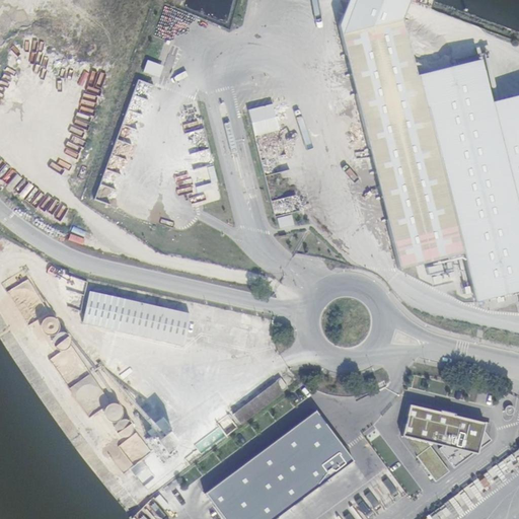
[(451,214),(418,79),(402,21),(342,38),(391,234),(400,271),(461,256),(451,214)]
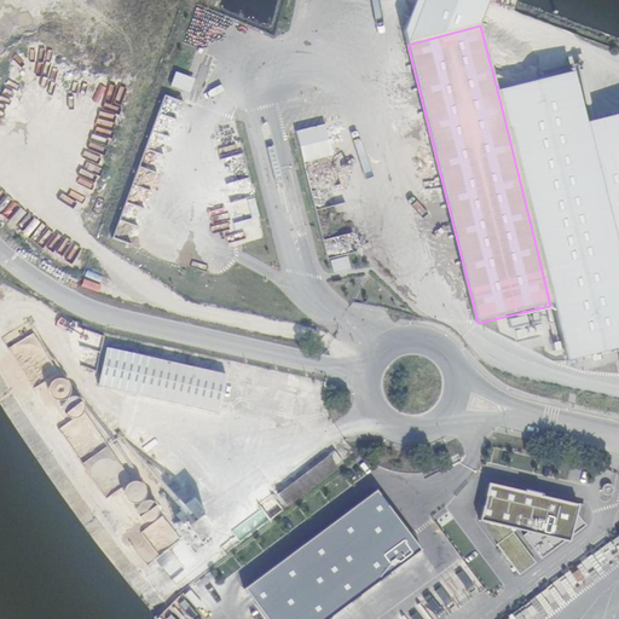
[(173,73),(168,87),(189,93),(194,79),(173,73)]
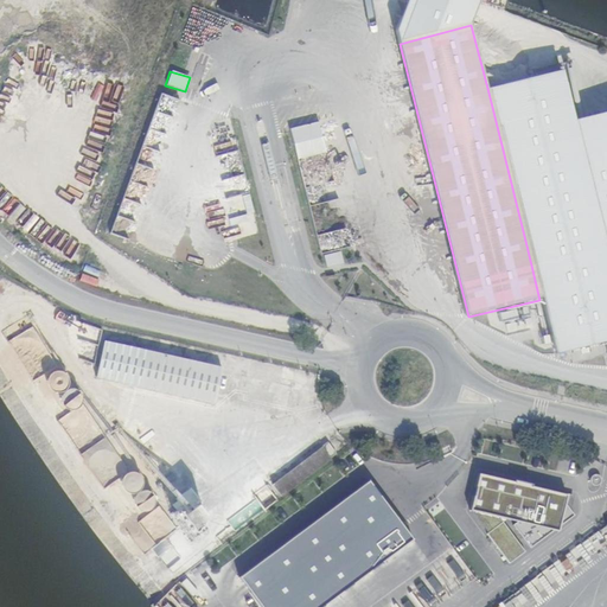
[(606,342),(606,246),(569,96),(563,72),(489,93),(528,250),(540,300),(554,355),(606,342)]
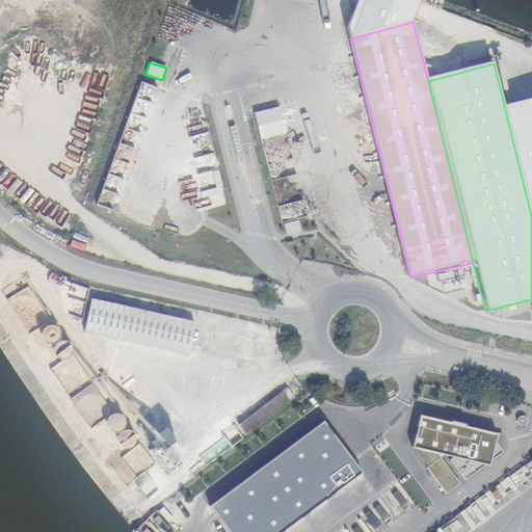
[(531,75),(499,84),(531,215),(531,75)]
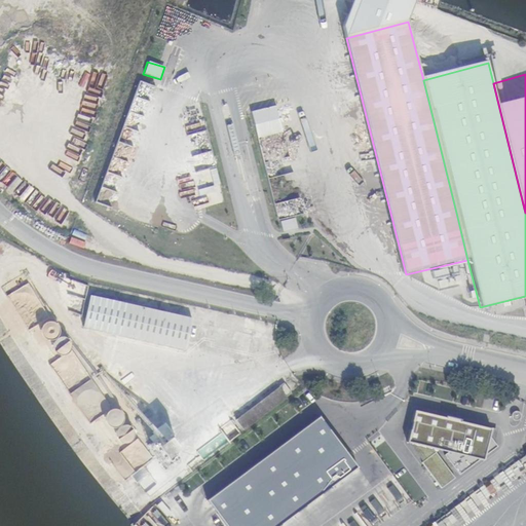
[(76,80),(57,130),(84,142),(97,110),(82,105),(90,85),(76,80)]
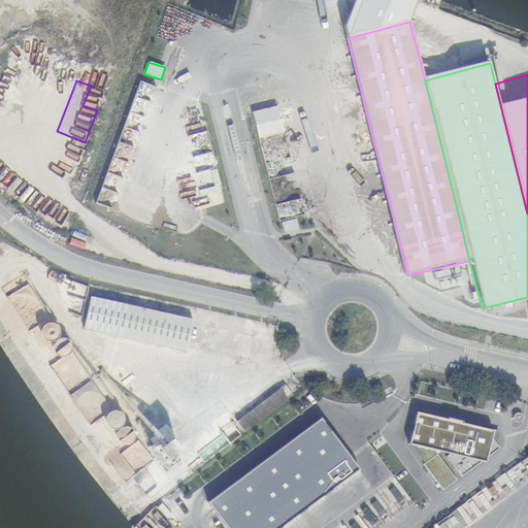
[(134,80),(97,204),(127,213),(136,184),(128,182),(156,87),(134,80)]
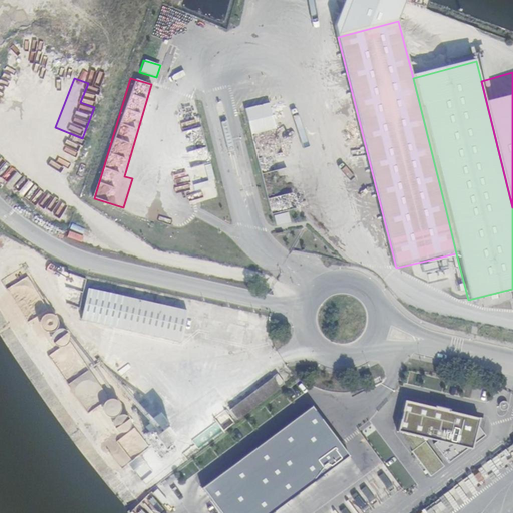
[(0,161),(0,177),(12,183),(18,171),(0,161)]
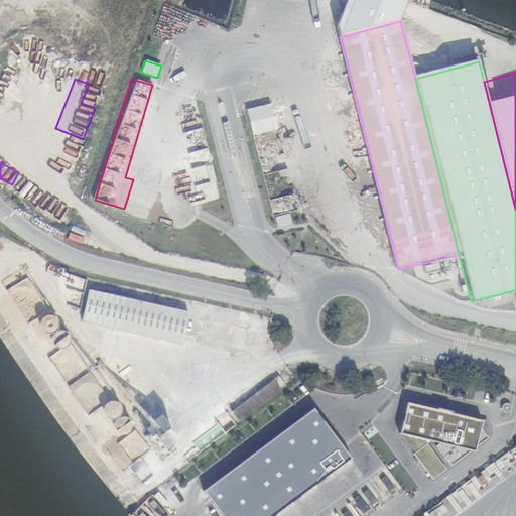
[(206,176),(191,182),(196,194),(210,188),(206,176)]
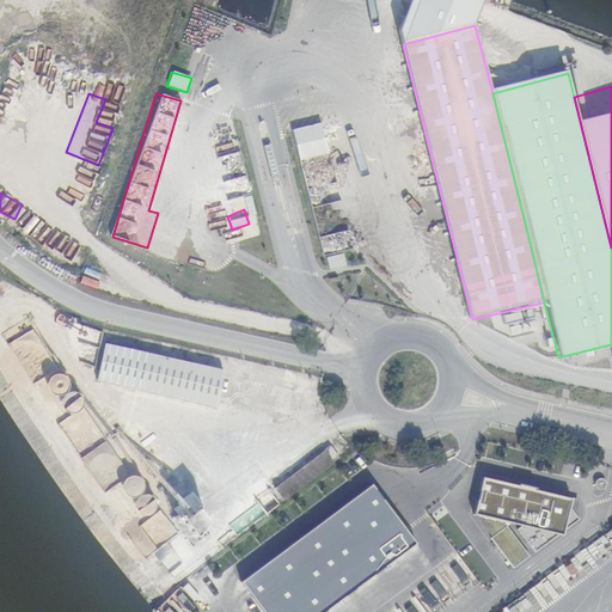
[(61,261),(75,265),(83,249),(67,243),(61,261)]
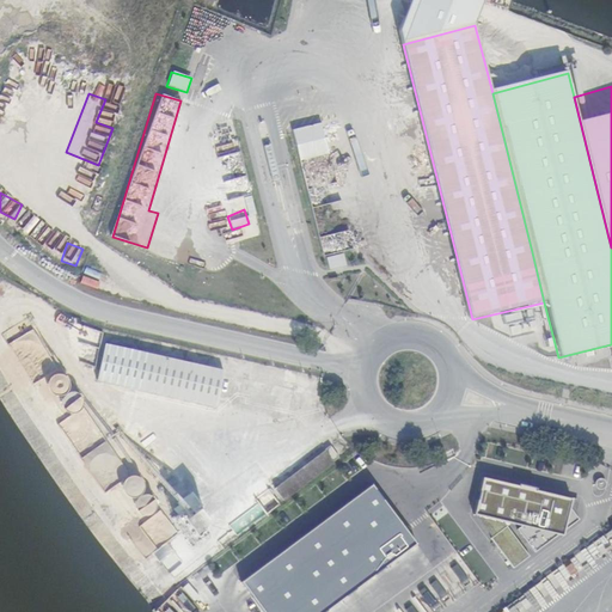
[(209,405),(219,367),(146,354),(99,344),(92,378),(209,405)]
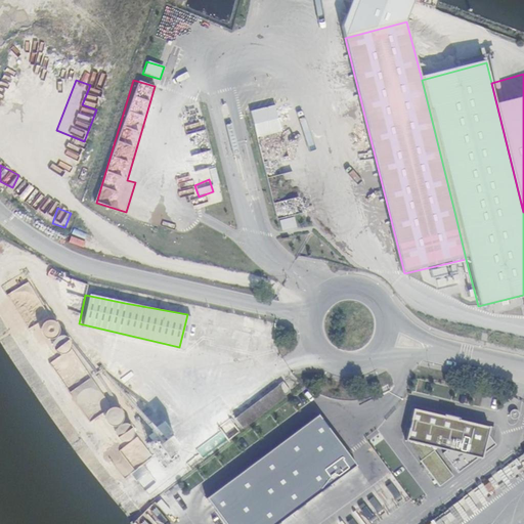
[(233,419),(242,431),(285,398),(275,386),(233,419)]
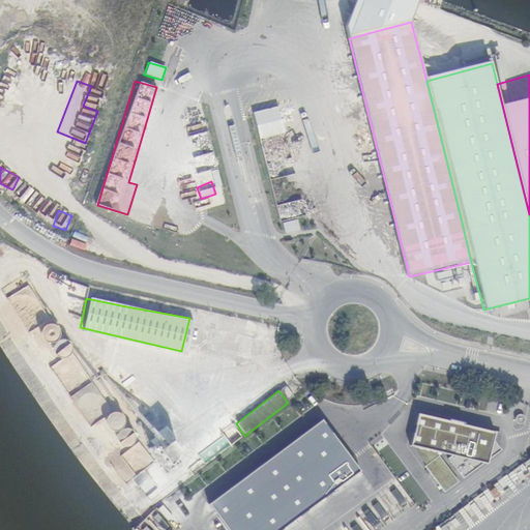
[(108,428),(110,430),(111,430),(113,431),(115,431),(118,430),(122,428),(123,425),(124,423),(124,421),(125,419),(124,417),(124,415),(121,412),(118,410),(116,409),(113,409),(110,410),(108,411),(106,414),(105,416),(104,419),(105,423),(106,425),(108,428)]
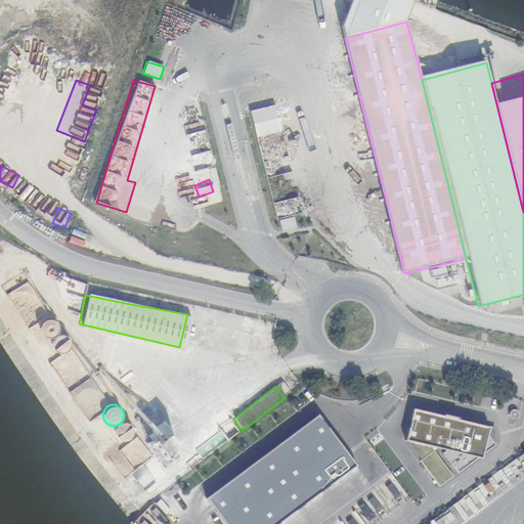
[(413,408),(406,440),(483,457),(491,426),(413,408)]
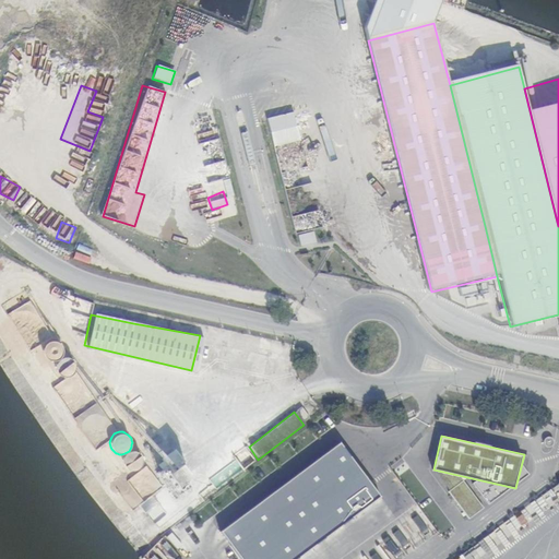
[(240,558),(297,558),(381,497),(341,442),(221,533),(240,558)]
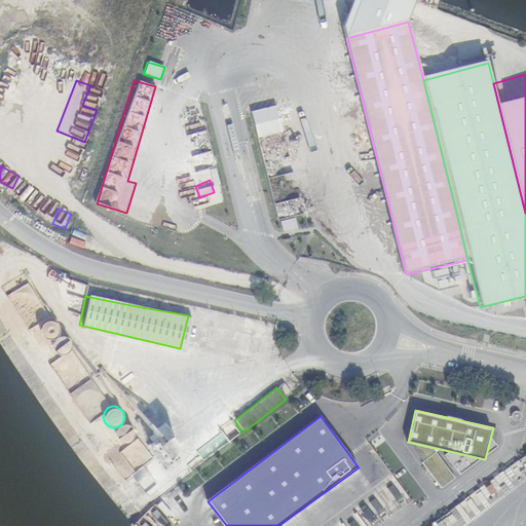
[(117,433),(117,436),(117,437),(118,440),(119,441),(121,444),(123,445),(125,446),(128,446),(133,445),(136,443),(137,441),(138,439),(139,436),(139,435),(138,430),(137,429),(135,426),(130,425),(127,424),(122,426),(119,428),(117,433)]
